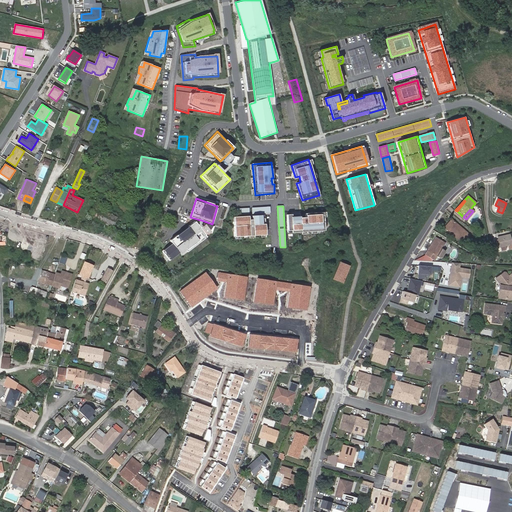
[(324,230),(322,212),(304,213),(305,217),(299,218),(298,214),(286,214),(287,233),(324,230)]
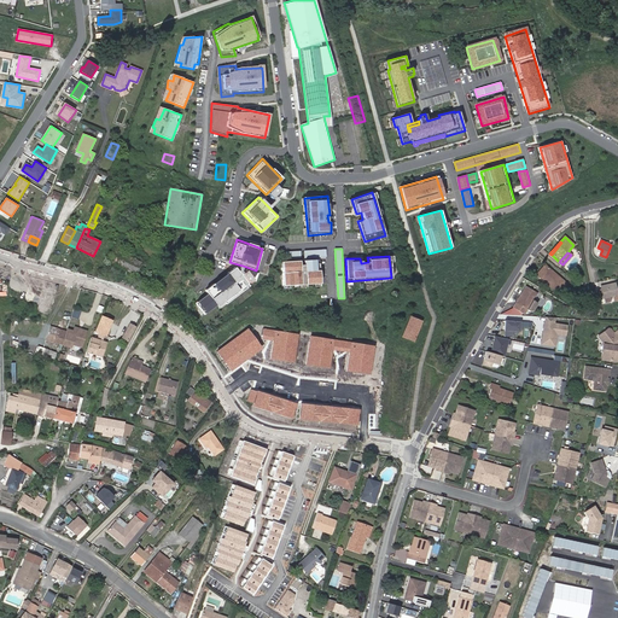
[(321,284),(319,266),(316,266),(315,260),(304,260),(304,266),(299,266),(299,261),(286,262),(286,267),(281,268),(284,286),(321,284)]
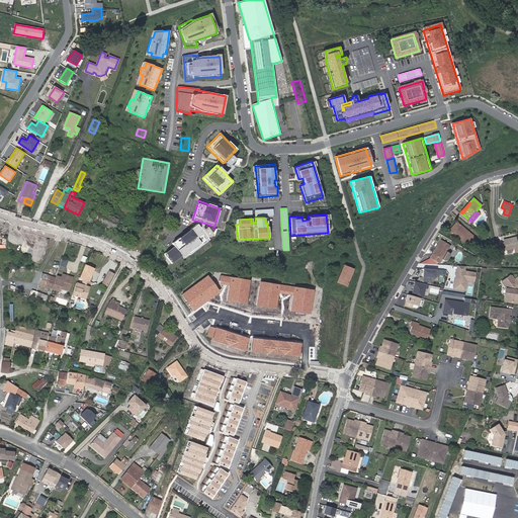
[(450,231),(457,237),(458,236),(452,231),(458,224),(456,223),(450,231)]
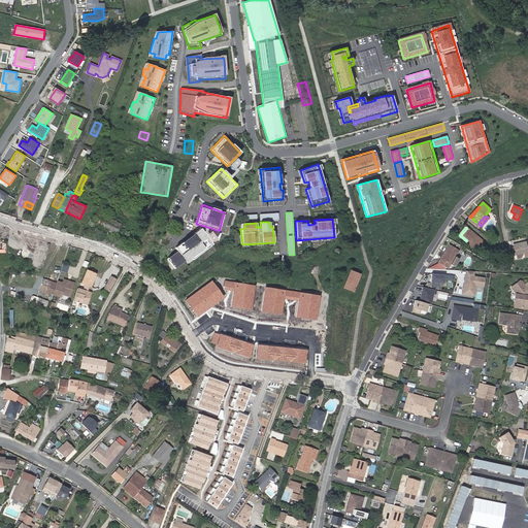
[(189,263),(213,243),(212,242),(216,240),(219,241),(221,233),(209,230),(207,232),(205,234),(201,230),(199,228),(174,248),(176,251),(167,259),(175,269),(187,261),(189,263)]
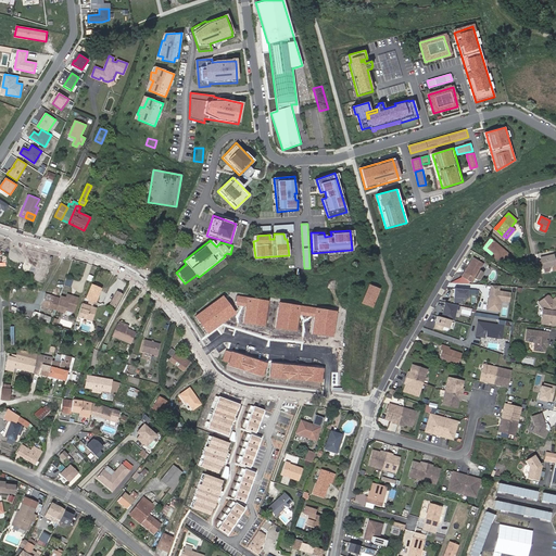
[(492,253),(491,254),(498,262),(501,260),(504,263),(510,256),(492,240),(485,248),(492,253)]
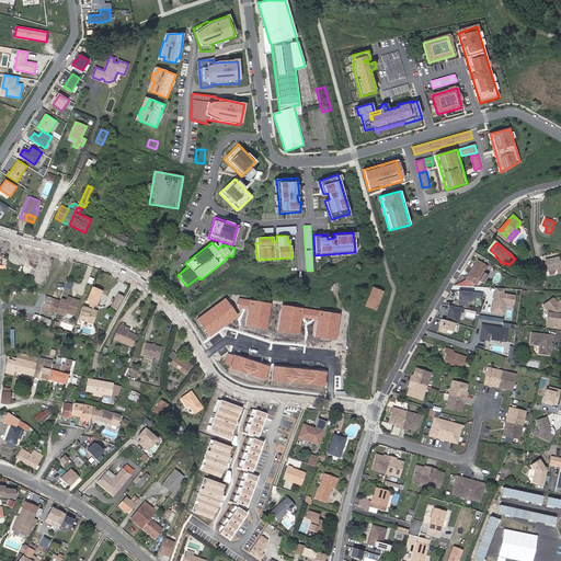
[(545,268),(547,267),(548,271),(557,268),(558,273),(560,272),(560,265),(560,266),(558,258),(546,260),(546,263),(544,263),(545,268)]
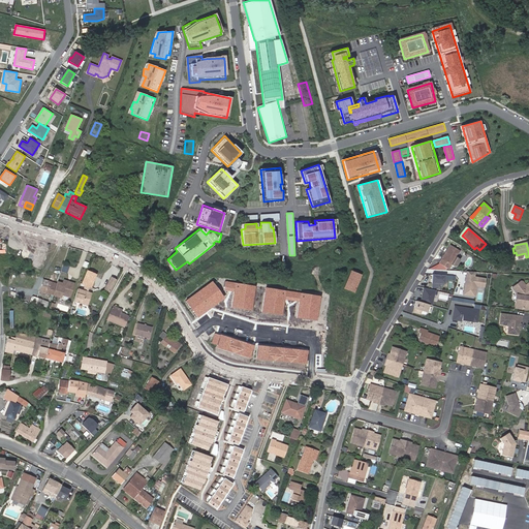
[(442,260),(441,259),(438,263),(444,268),(446,263),(450,266),(460,251),(449,245),(445,253),(446,254),(442,260)]
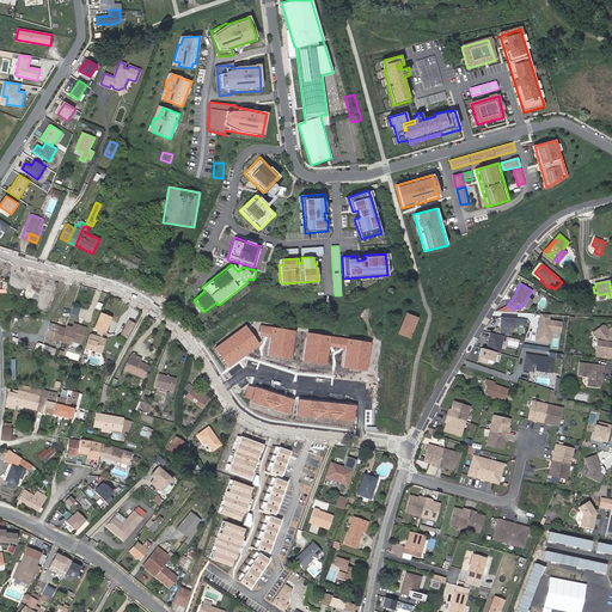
[(74,306),(71,314),(78,317),(81,307),(74,306)]
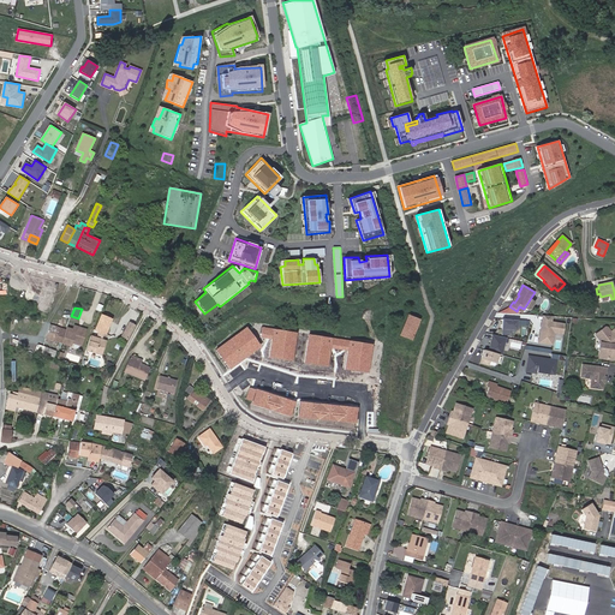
[(97,339),(90,336),(87,350),(102,354),(106,341),(102,340),(103,333),(106,334),(112,320),(102,315),(95,329),(100,332),(97,339)]
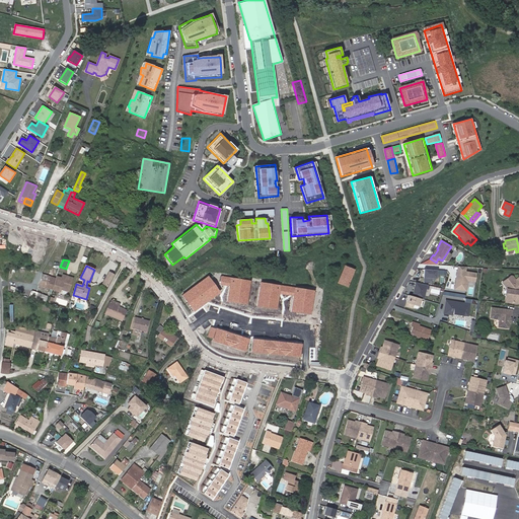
[(348,287),(354,270),(345,266),(338,283),(348,287)]
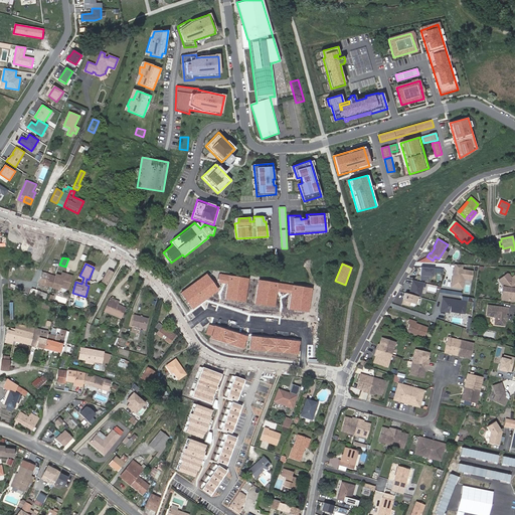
[(463,265),(454,264),(451,288),(462,289),(464,279),(471,280),(473,271),(462,270),(463,265)]
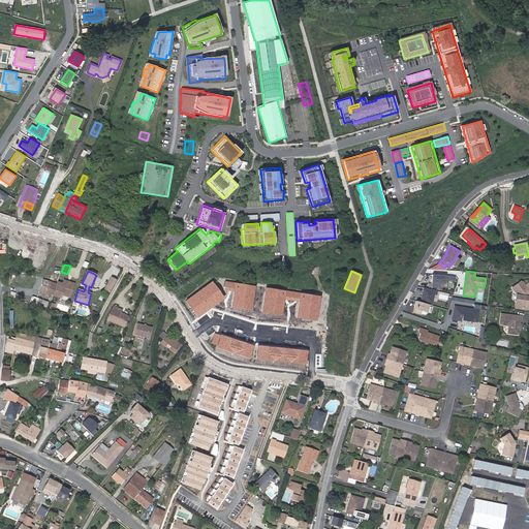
[(456,277),(433,275),(432,288),(439,289),(439,283),(445,283),(445,280),(455,281),(456,277)]
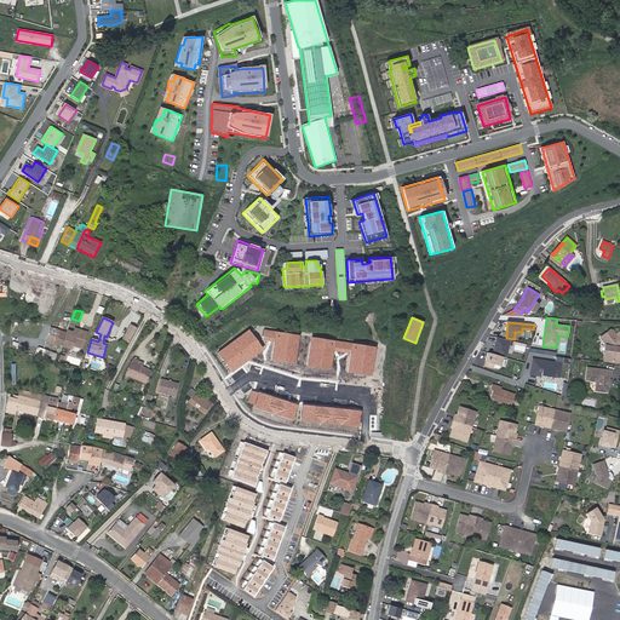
[(128,342),(136,327),(130,325),(124,339),(128,342)]
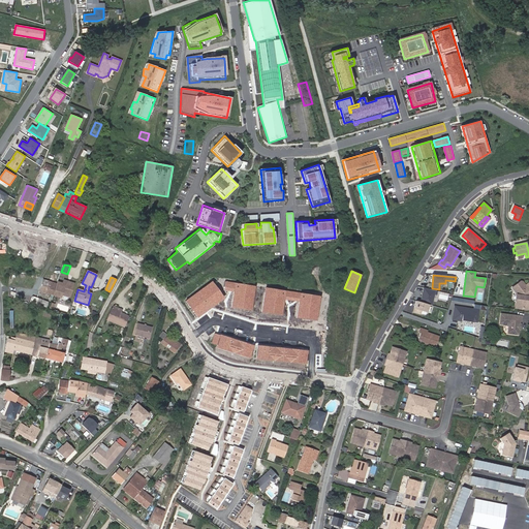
[(57,284),(43,280),(39,290),(54,294),(57,284)]
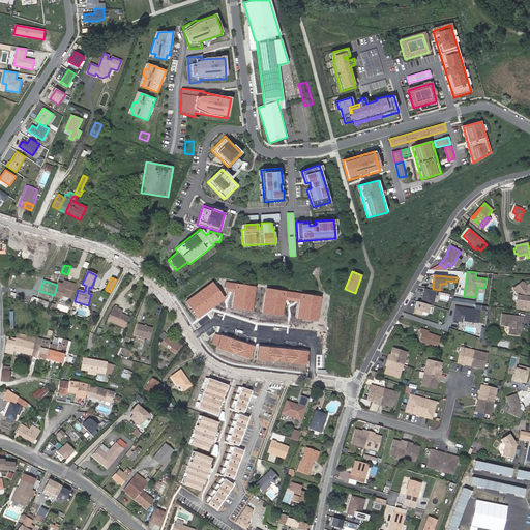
[(523,281),(514,288),(521,295),(519,306),(529,307),(529,285),(529,287),(528,285),(525,281),(523,281)]
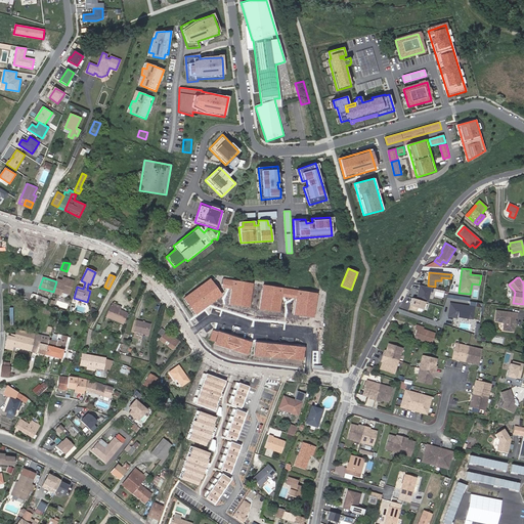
[(62,281),(57,280),(56,281),(53,292),(60,295),(61,293),(69,295),(73,281),(63,278),(62,281)]
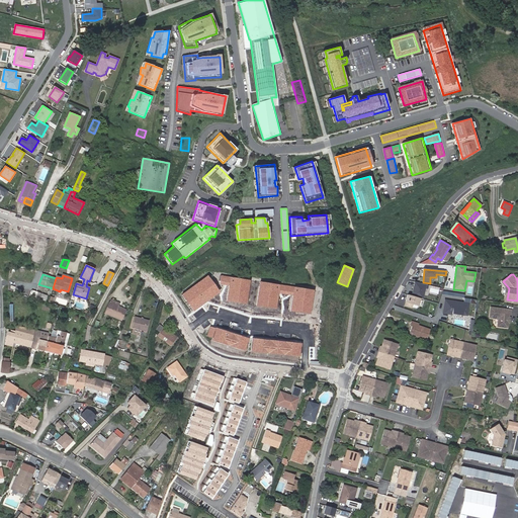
[(207,275),(181,294),(193,311),(220,291),(207,275)]
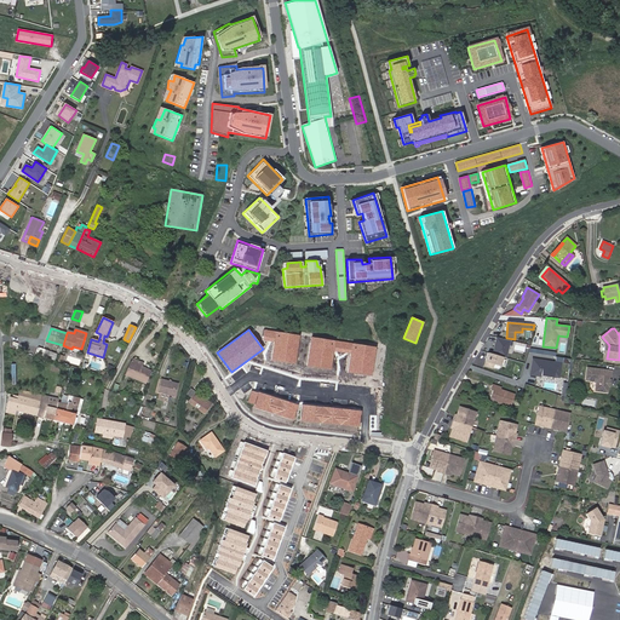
[(299,336),(263,329),(262,339),(275,342),(271,361),(294,365),(299,336)]
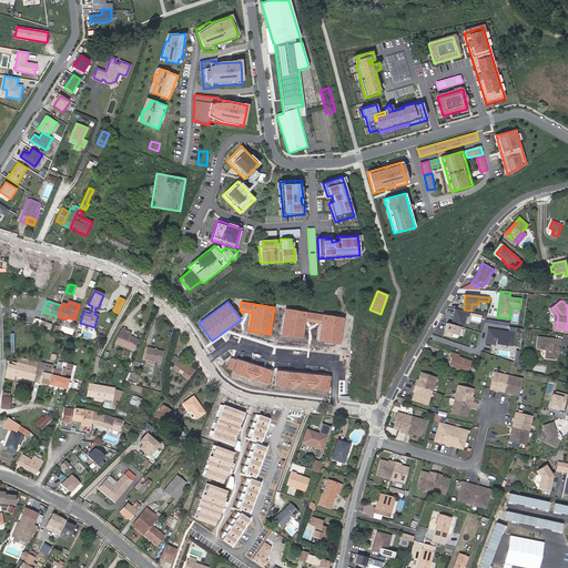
[(345,317),(284,307),(281,334),(302,337),(305,321),(322,323),(318,342),(341,345),(345,317)]
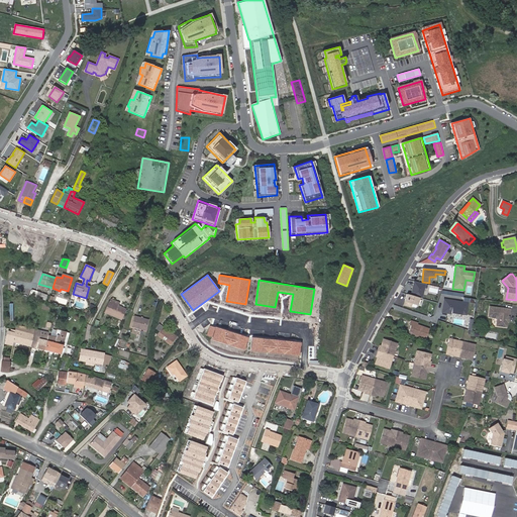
[(426,284),(414,281),(410,296),(418,298),(422,298),(426,284)]
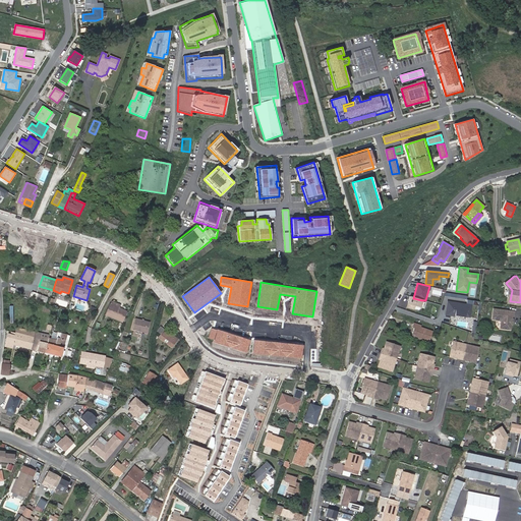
[(413,298),(409,296),(406,307),(413,309),(414,306),(419,307),(421,300),(413,298)]
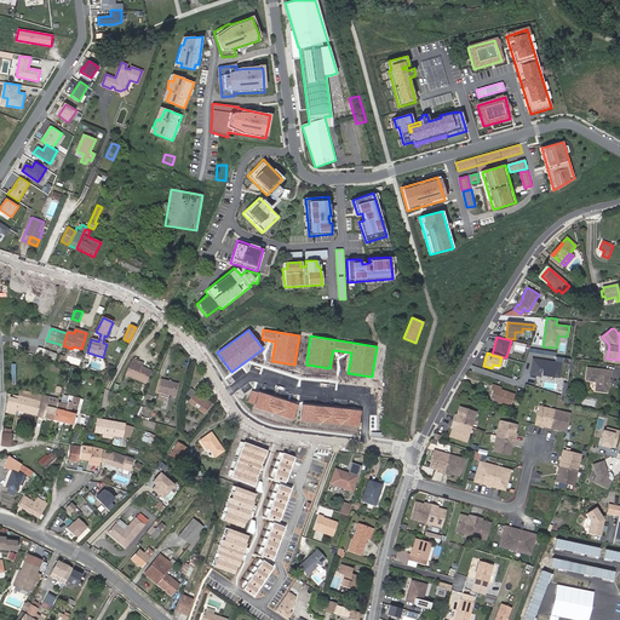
[(562,362),(533,359),(530,374),(560,379),(562,362)]
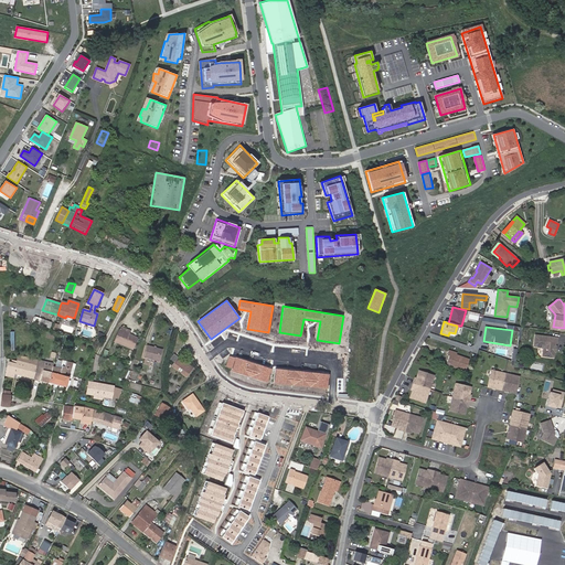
[(128,334),(119,331),(115,341),(132,349),(137,338),(128,334)]
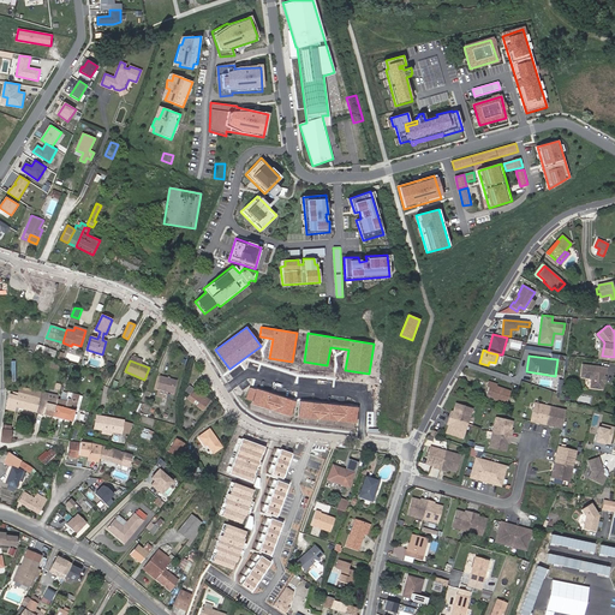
[(584,363),(581,375),(591,376),(590,386),(603,387),(603,383),(602,381),(603,377),(604,375),(605,372),(607,372),(608,366),(584,363)]
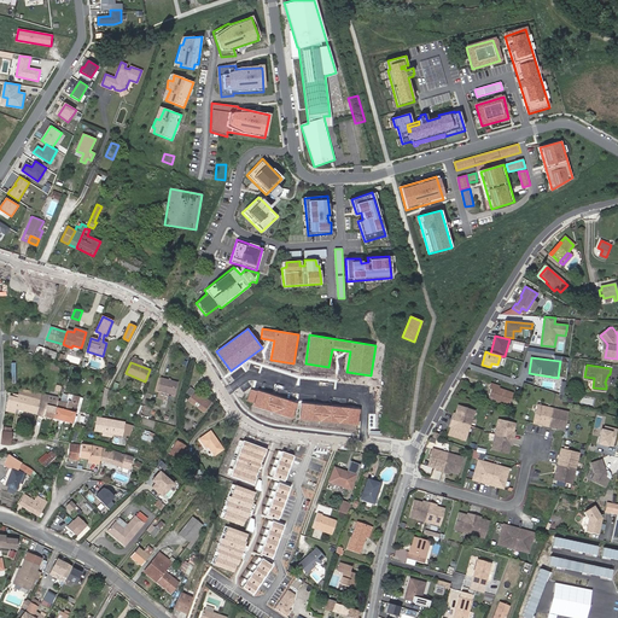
[(161,379),(157,390),(174,395),(178,384),(161,379)]
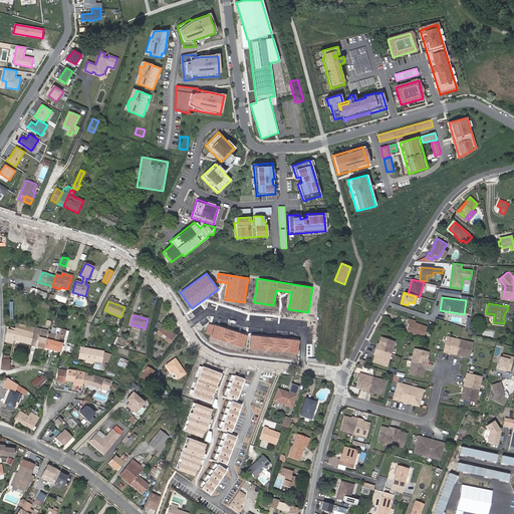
[(416,321),(408,319),(407,323),(409,323),(407,329),(416,332),(415,333),(424,336),(427,327),(415,323),(416,321)]
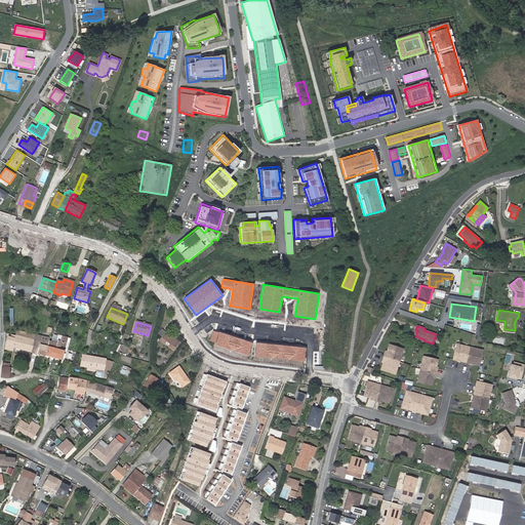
[(160,339),(173,349),(178,341),(162,329),(158,334),(162,337),(160,339)]
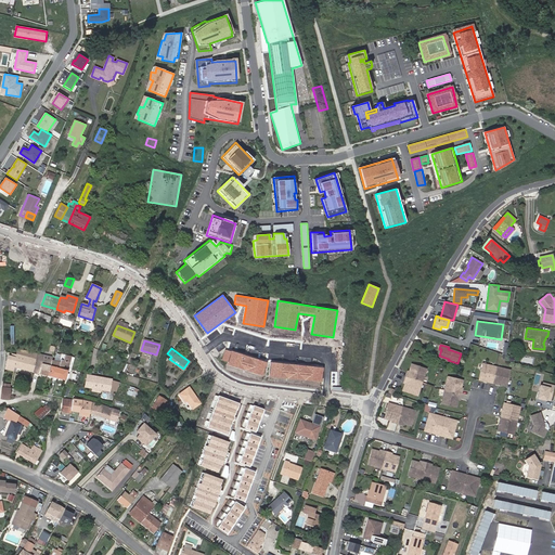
[(36,359),(33,372),(48,376),(51,360),(52,357),(18,349),(17,355),(36,359)]
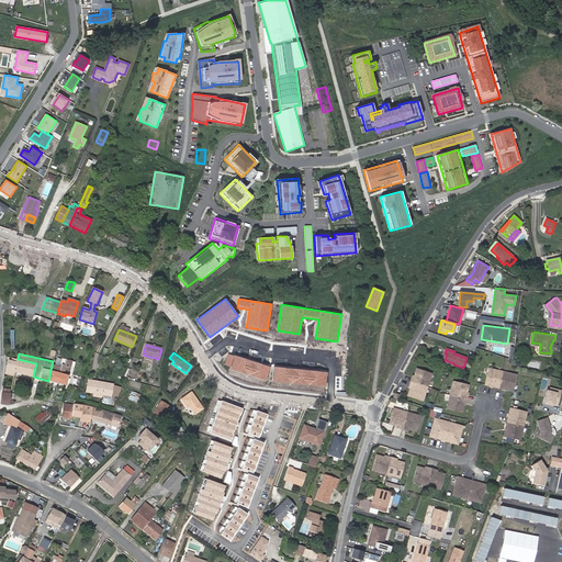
[(269,368),(228,355),(225,364),(231,366),(229,369),(265,380),(269,368)]
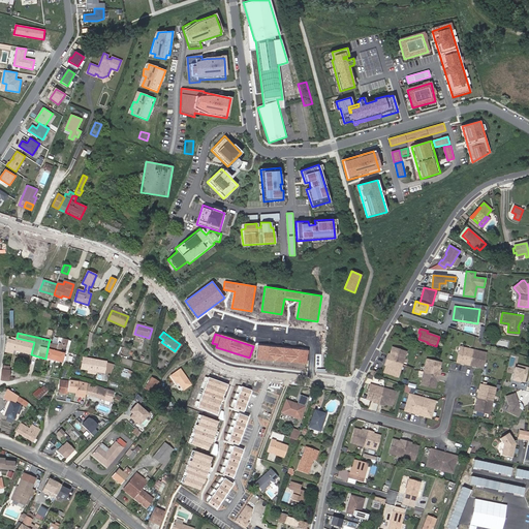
[(17,338),(11,337),(11,340),(8,339),(6,347),(12,349),(31,354),(34,342),(17,338)]
